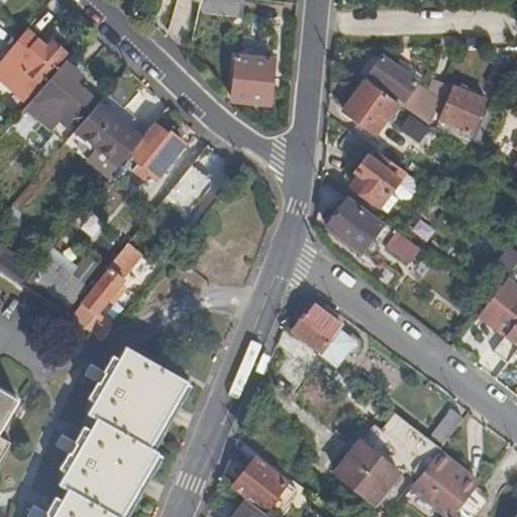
[(202,0),(200,13),(241,18),(243,0),(202,0)]
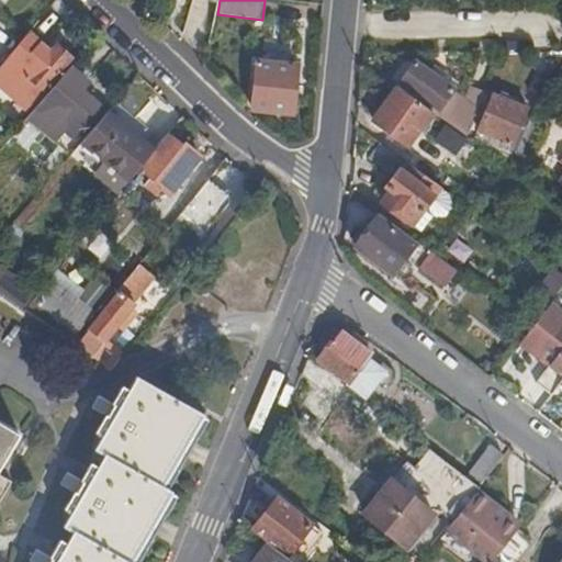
[(0,83),(34,112),(76,64),(56,47),(53,51),(49,55),(44,51),(26,35),(0,67),(0,83)]
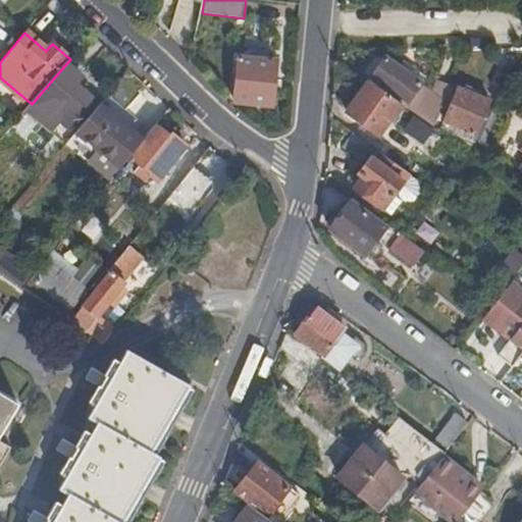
[(434,125),(442,103),(430,94),(420,87),(422,83),(386,58),(384,62),(375,56),(362,75),(370,81),(404,104),(434,125)]
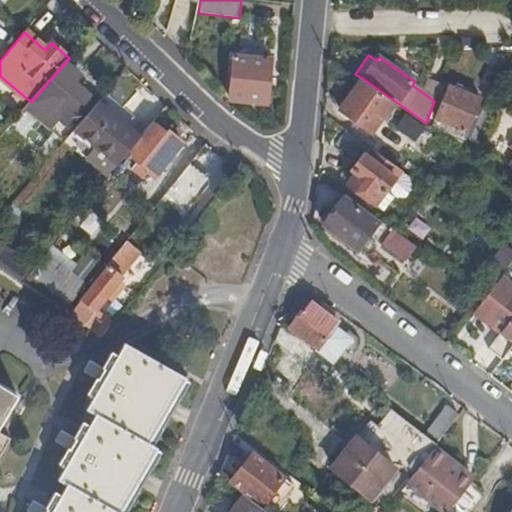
[(271,61),(234,58),(230,101),(267,104),(271,61)]
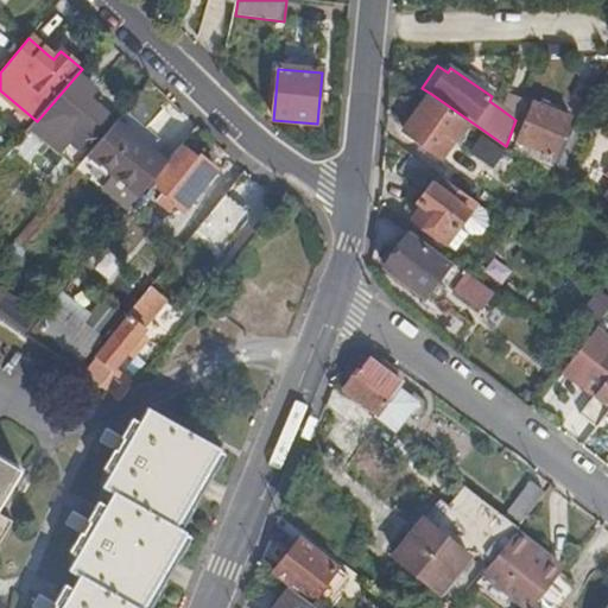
[(58,127),(81,145),(88,134),(90,135),(105,118),(86,102),(94,92),(80,80),(57,109),(67,118),(58,127)]
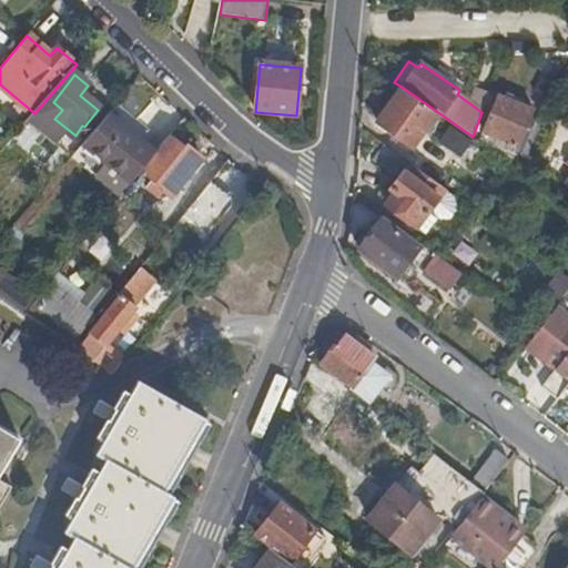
[(490,92),(474,87),(468,102),(482,112),(490,92)]
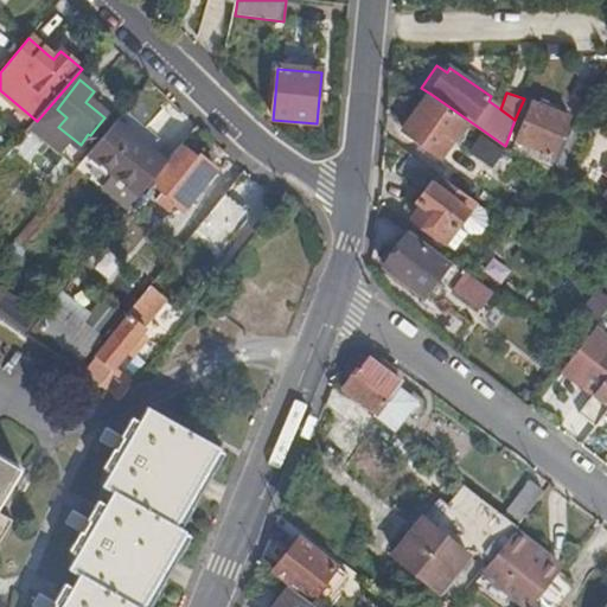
[(470,121),(430,94),(404,132),(442,158),(454,140),(457,141),(470,121)]
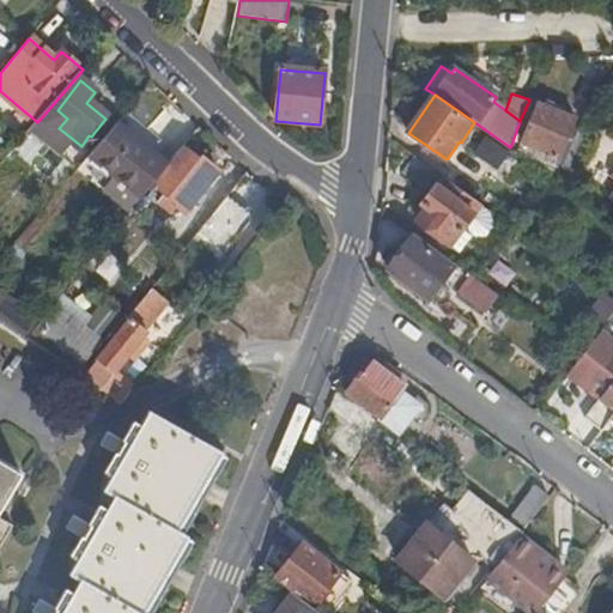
[(558,157),(571,128),(575,119),(539,103),(522,141),(553,155),(558,157)]
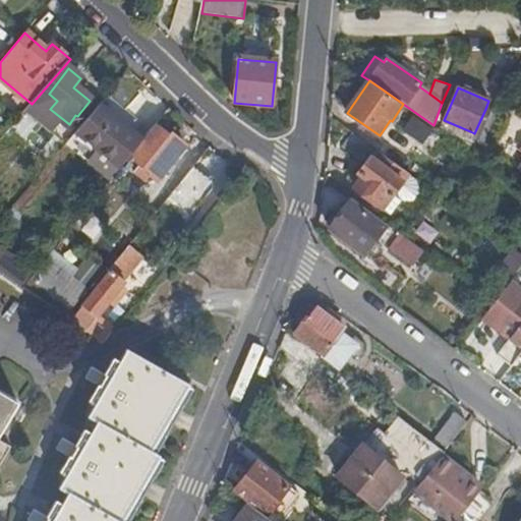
[(128,158),(141,141),(133,134),(98,106),(75,133),(89,142),(120,168),(128,158)]
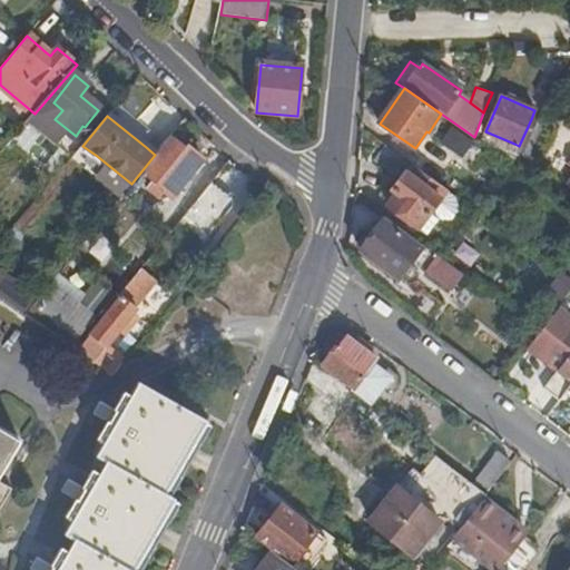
[(523,172),(542,124),(531,119),(519,146),(514,144),(508,161),(523,172)]
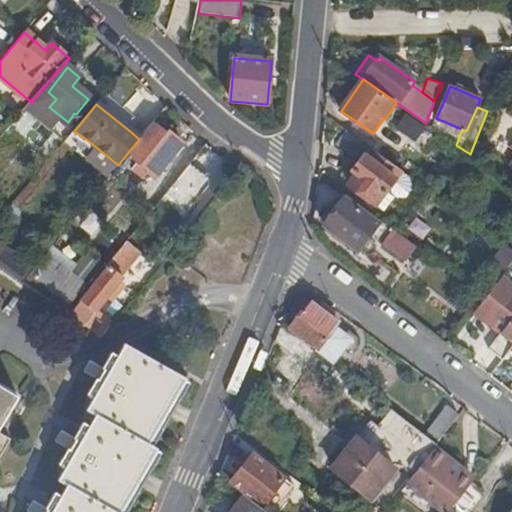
[(164,135),(151,124),(142,135),(139,139),(126,155),(132,159),(140,165),(139,166),(147,173),(155,179),(182,145),(166,133),(164,135)]
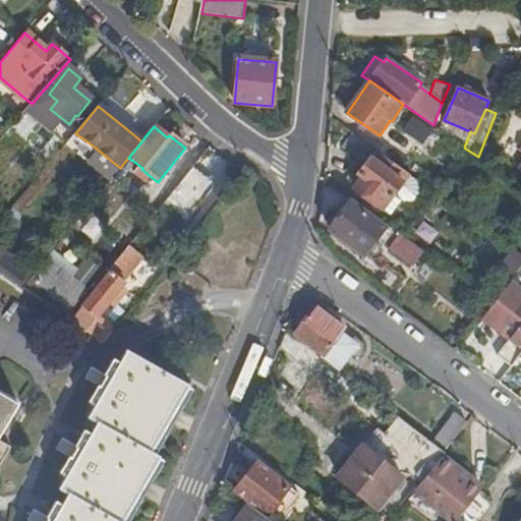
[(145,137),(135,131),(133,134),(141,141),(145,137)]
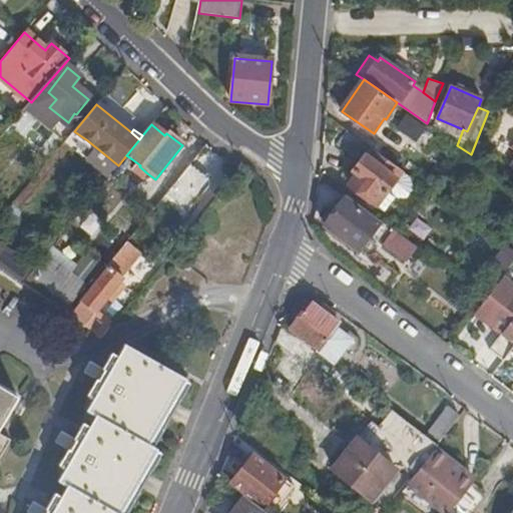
[(87,140),(74,131),(63,144),(76,155),(87,140)]
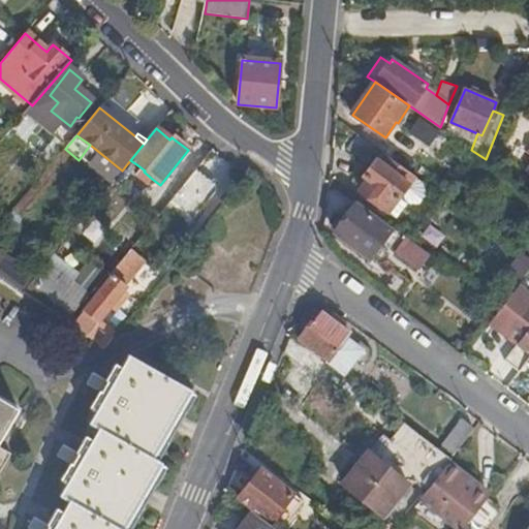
[(390,158),(359,135),(348,150),(372,166),(365,177),(368,179),(364,185),(360,190),(390,212),(399,197),(409,184),(407,183),(384,165),(390,158)]
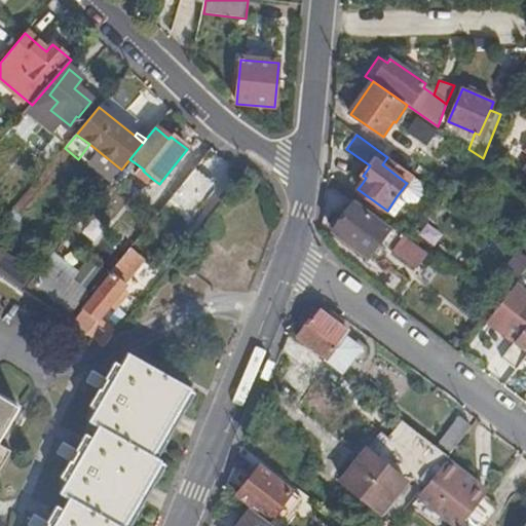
[(410,174),(387,157),(382,164),(405,182),(410,174)]
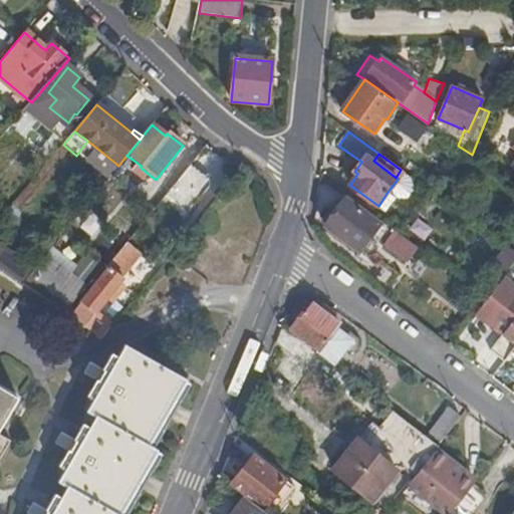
[(133,160),(124,171),(140,183),(148,174),(140,167),(141,166),(133,160)]
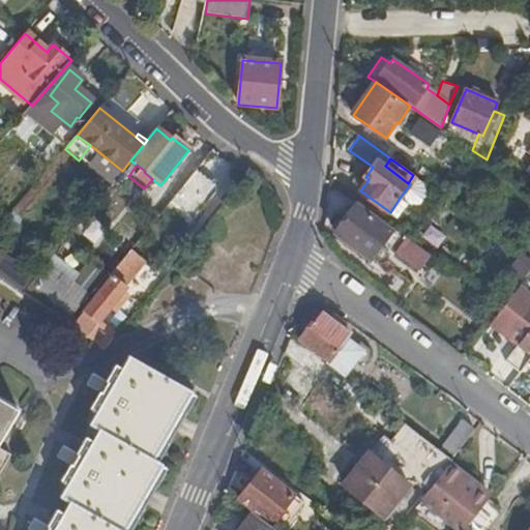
[(419,205),(427,196),(423,183),(413,175),(408,183),(410,184),(400,198),(408,204),(419,205)]
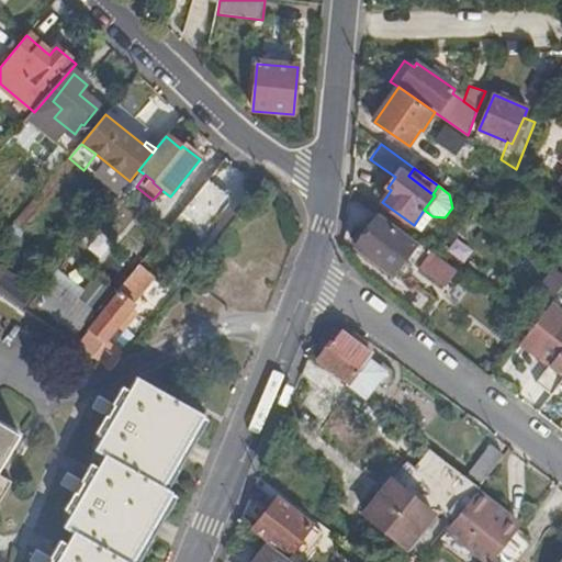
[(424,210),(414,225),(422,232),(433,216),(424,210)]
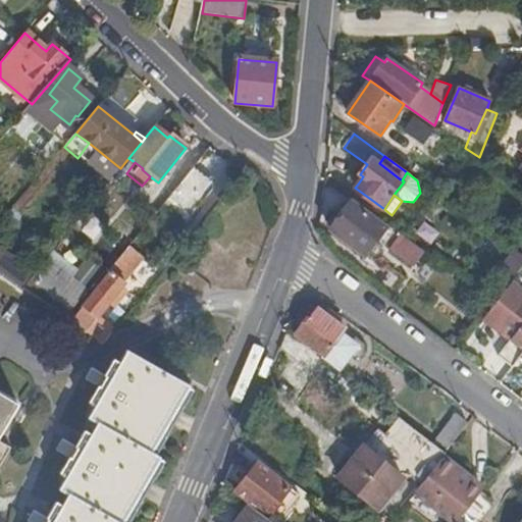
[(385,251),(382,249),(374,243),(385,227),(351,202),(349,204),(338,218),(331,229),(376,264),(385,251)]
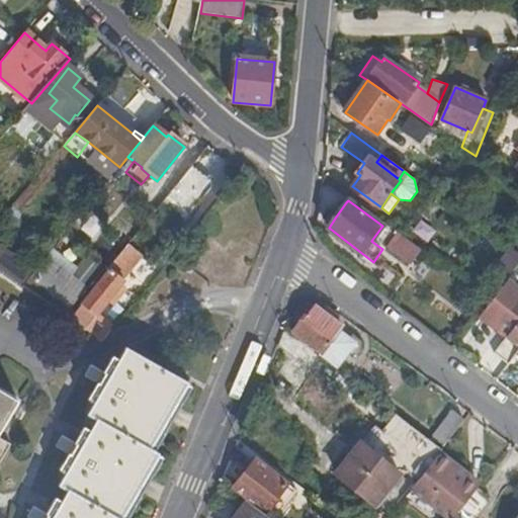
[(336,217),(346,202),(343,203),(336,213),(336,217)]
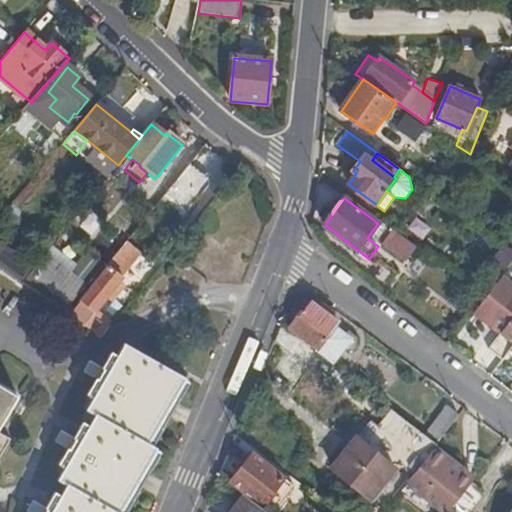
[(479,217),(489,230),(500,221),(490,209),(479,217)]
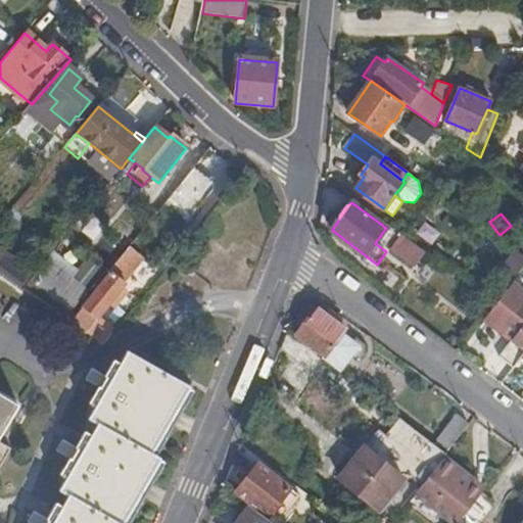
[(375,243),(383,249),(393,234),(386,228),(375,243)]
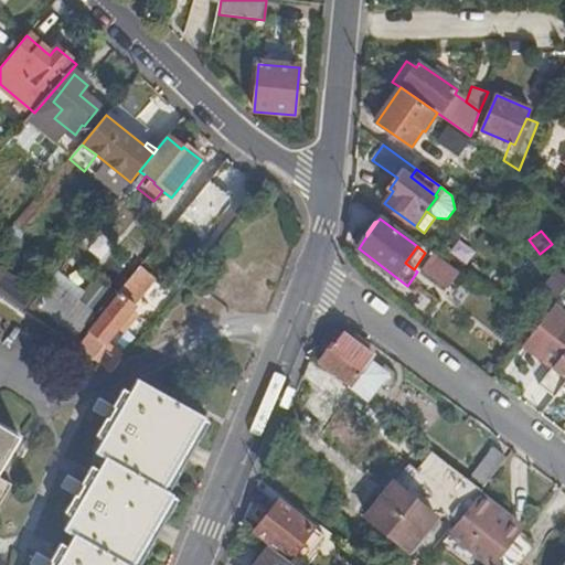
[(459,272),(435,254),(424,270),(446,288),(459,272)]
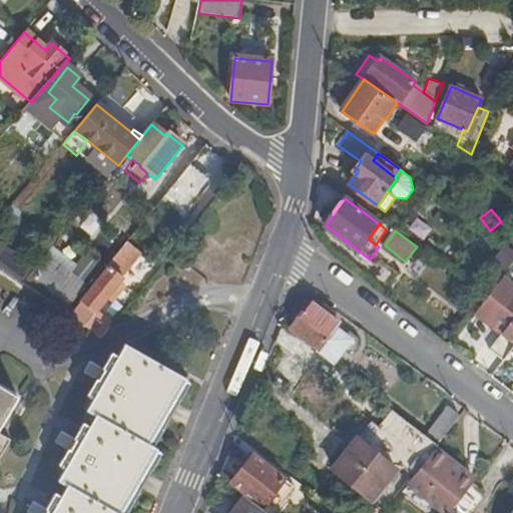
[(137,242),(131,237),(107,268),(108,269),(82,303),(79,302),(68,316),(100,339),(111,325),(96,314),(122,280),(119,277),(114,273),(137,242)]
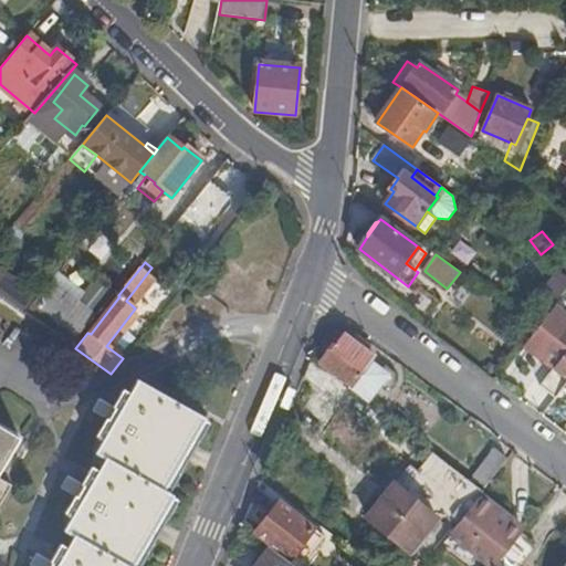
[(158,272),(152,268),(126,301),(132,305),(158,272)]
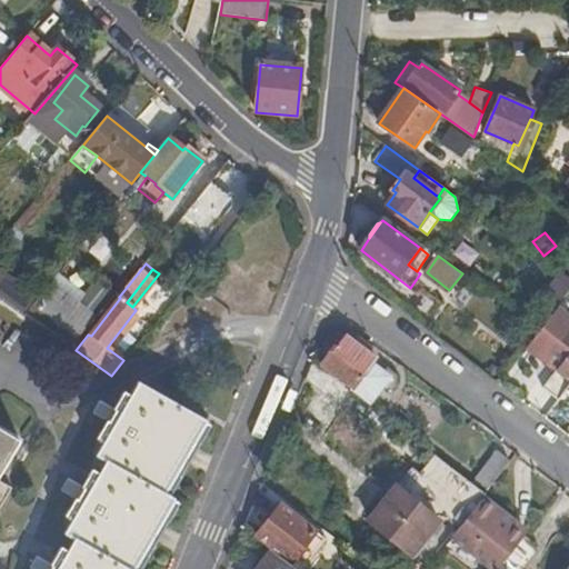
[(0,299),(23,316),(27,312),(37,299),(0,270),(0,299)]
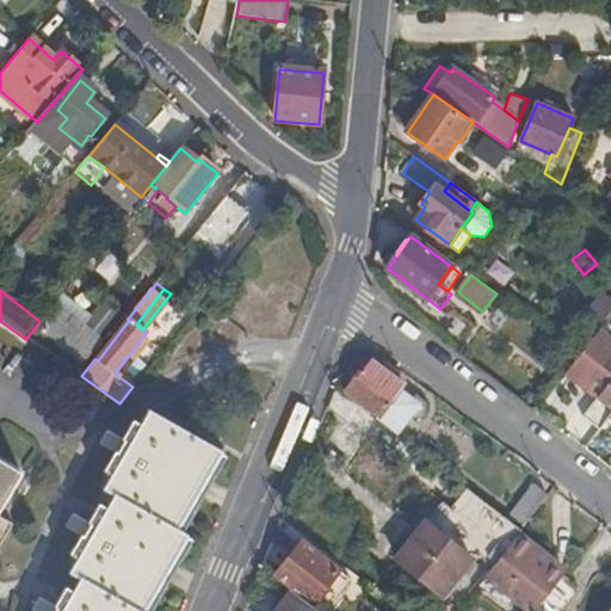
[(29,335),(81,376),(94,359),(42,318),(39,321),(29,335)]
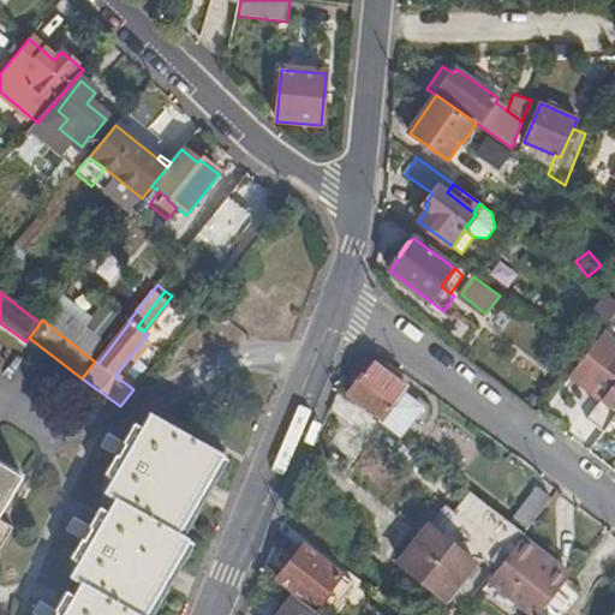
[(583,359),(565,383),(596,407),(581,427),(598,440),(614,419),(614,417),(614,364),(611,363),(614,357),(614,353),(597,340),(583,359)]
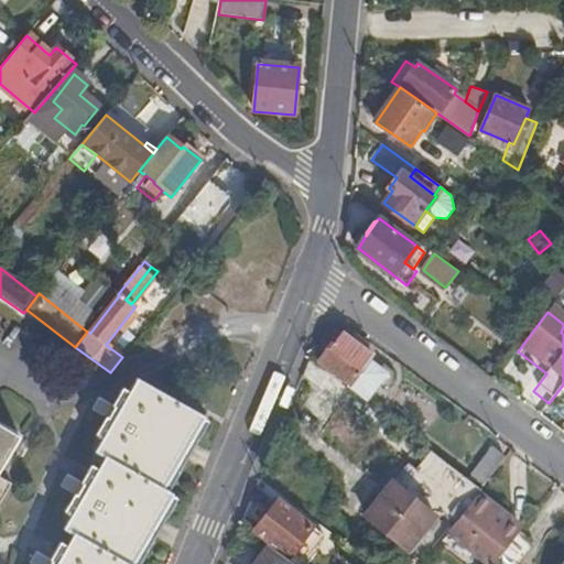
[(348,386),(347,388),(366,402),(387,375),(369,360),(372,356),(342,333),(318,362),(348,386)]
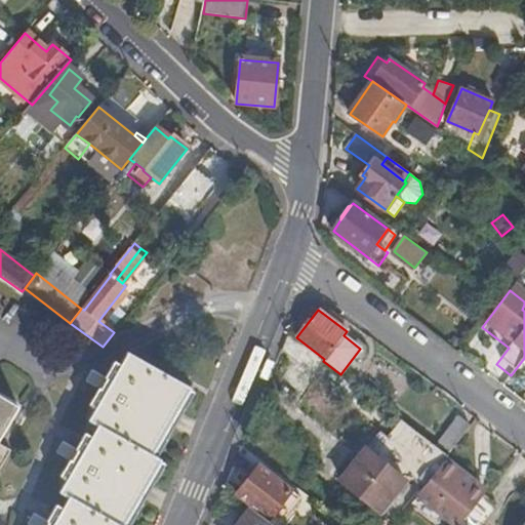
[(124,524),(133,509),(151,478),(161,458),(154,454),(163,437),(179,405),(191,387),(126,351),(125,354),(125,355),(120,364),(113,360),(104,377),(97,374),(92,371),(86,381),(97,389),(89,404),(94,407),(87,420),(96,426),(90,437),(84,433),(80,442),(75,449),(63,442),(56,453),(69,460),(59,477),(65,480),(57,492),(67,497),(61,507),(55,503),(49,514),(45,521),(32,513),(25,524),(26,524),(124,524)]
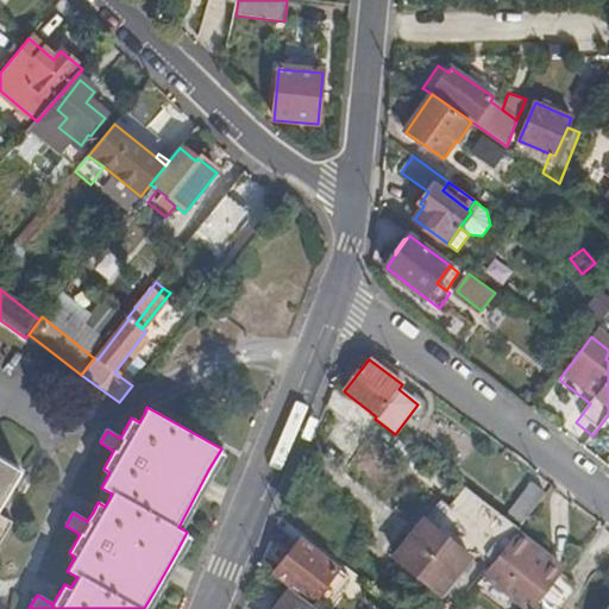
[(0,542),(13,521),(0,514),(0,504),(20,470),(0,457),(0,542)]
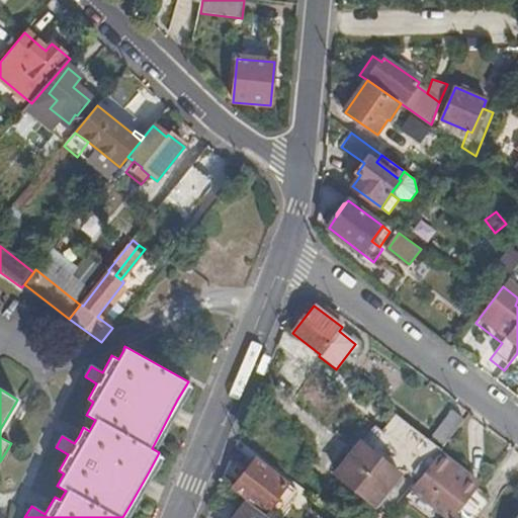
[(182,403),(177,400),(161,431),(165,433),(182,403)]
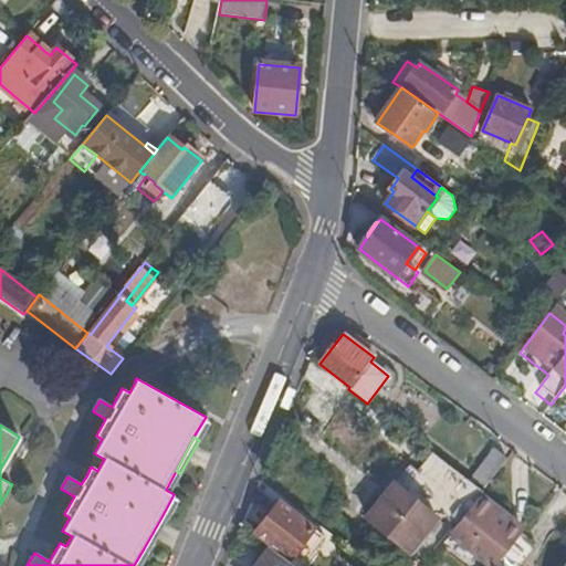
[(481,492),(506,460),(493,450),(469,482),(481,492)]
